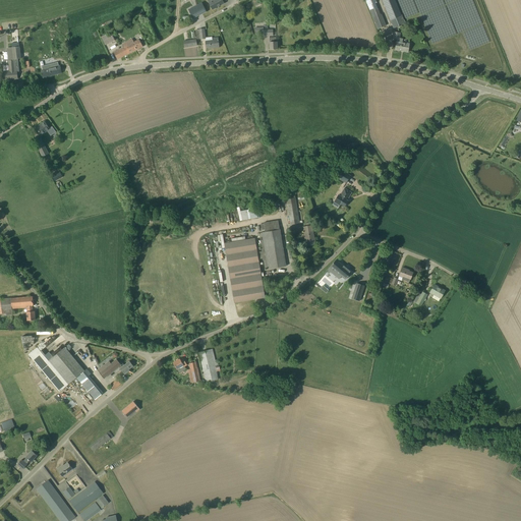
[(214,0),(213,1),(212,0),(207,0),(209,3),(213,9),(224,3),(223,2),(226,0),(214,0)]
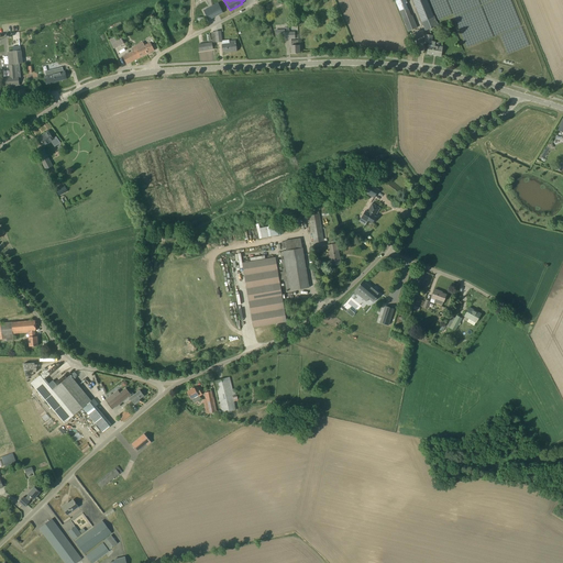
[(407,3),(406,0),(395,0),(396,2),(406,26),(408,31),(417,28),(412,15),(411,15),(406,3),(407,3)]
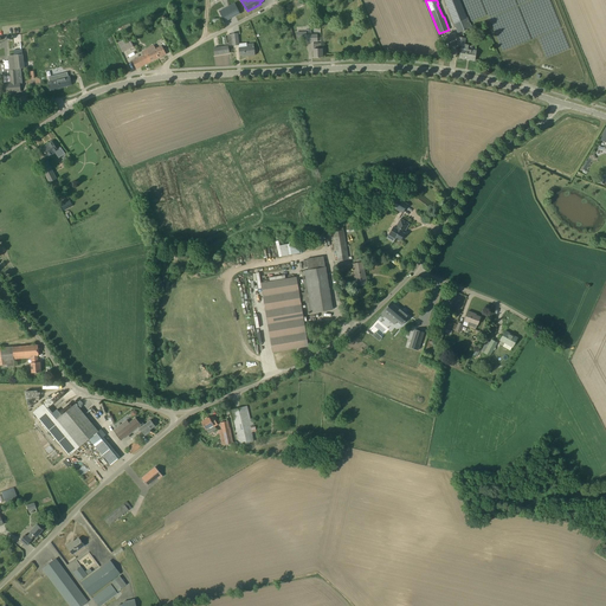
[(444,0),(457,33),(471,27),(459,0),(444,0)]
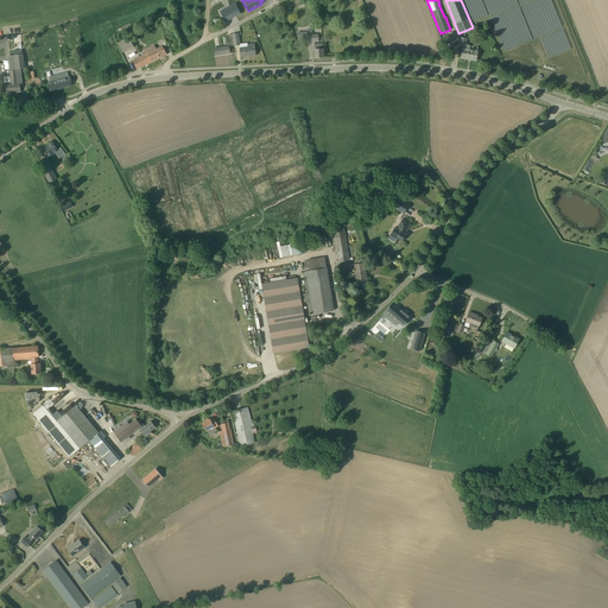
[(235,4),(220,11),(226,21),(241,13),(235,4)]
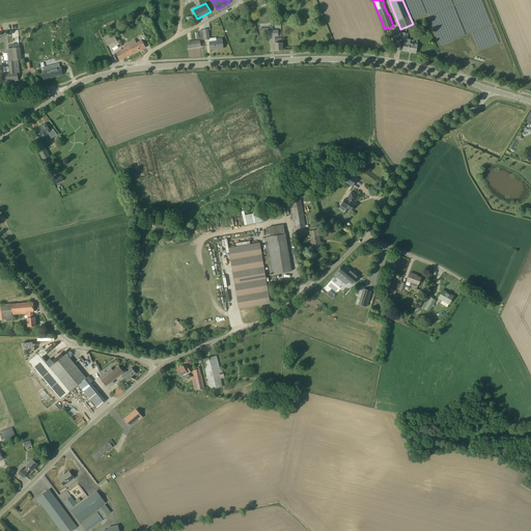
[(269,36),(278,36),(278,30),(269,30),(269,27),(260,28),(260,34),(269,33),(269,36)]
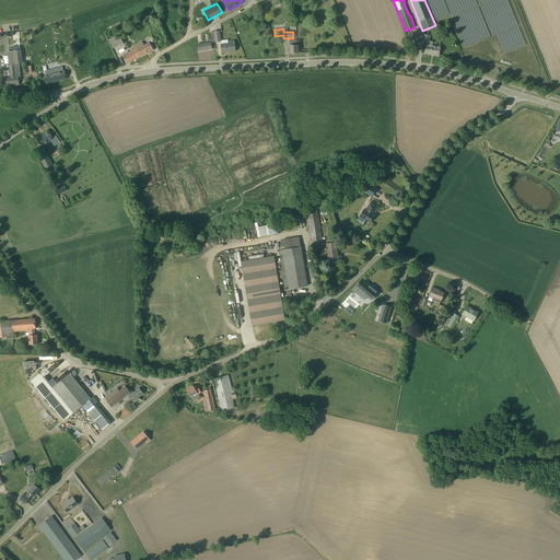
[(427,43),(426,45),(424,54),(439,56),(440,47),(432,45),(433,42),(429,41),(430,35),(423,34),(422,42),(427,43)]
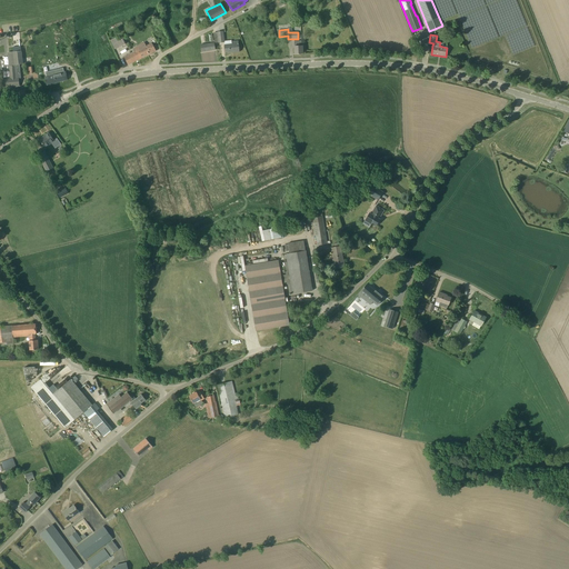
[(125,36),(111,39),(115,49),(120,47),(122,53),(128,51),(126,45),(127,43),(125,36)]
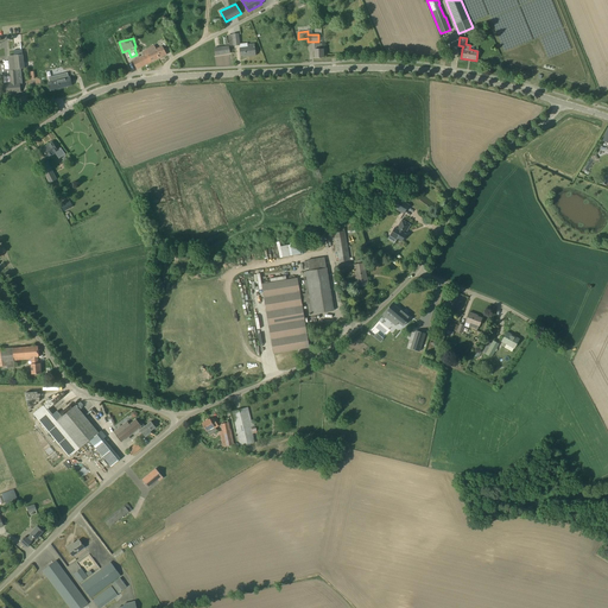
[(248,48),(240,48),(241,56),(249,55),(249,56),(255,56),(254,44),(248,44),(248,48)]
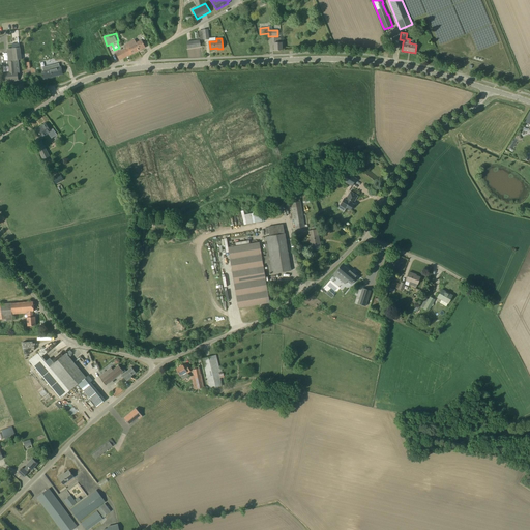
[(187,48),(200,47),(200,39),(187,41),(187,48)]
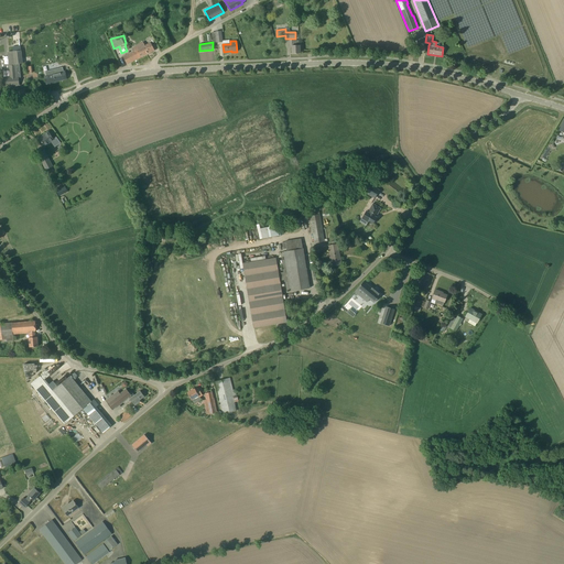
[(141,47),(140,44),(133,47),(134,51),(123,56),(127,64),(154,51),(151,43),(145,45),(141,47)]
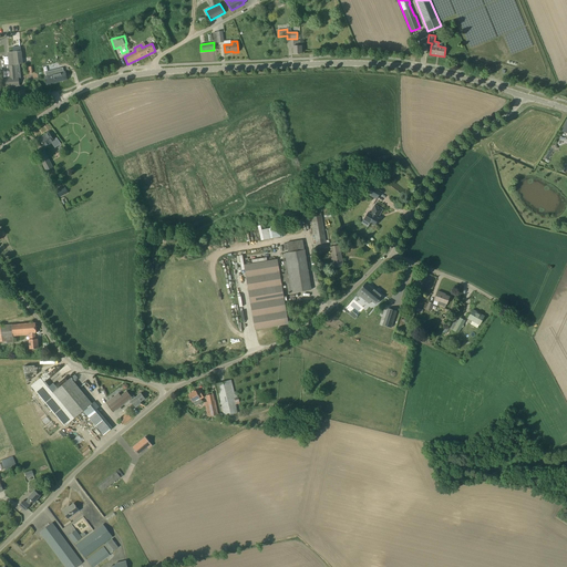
[(21,51),(13,51),(14,65),(9,66),(10,78),(2,78),(2,88),(19,85),(19,79),(21,78),(20,64),(22,64),(21,51)]
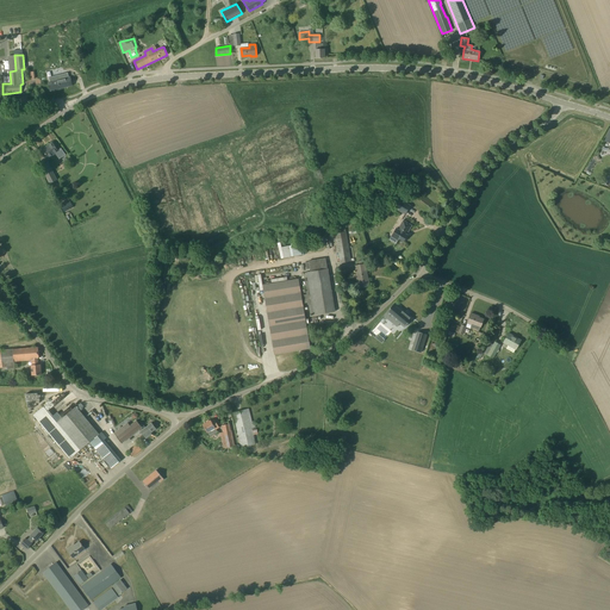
[(68,73),(56,75),(47,78),(50,91),(73,86),(70,76),(69,78),(68,73)]
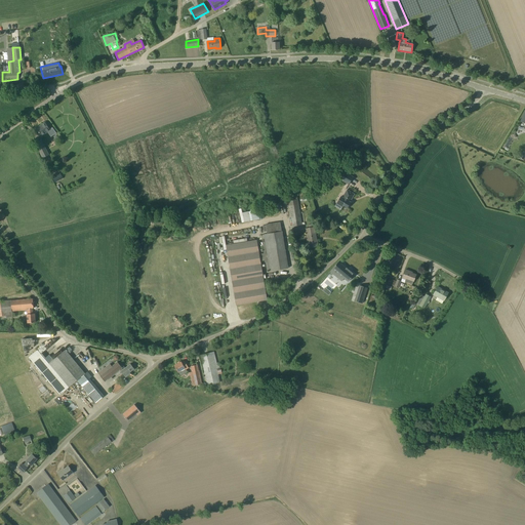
[(42,125),(37,129),(41,136),(47,131),(49,133),(51,131),(45,122),(42,124),(42,125)]
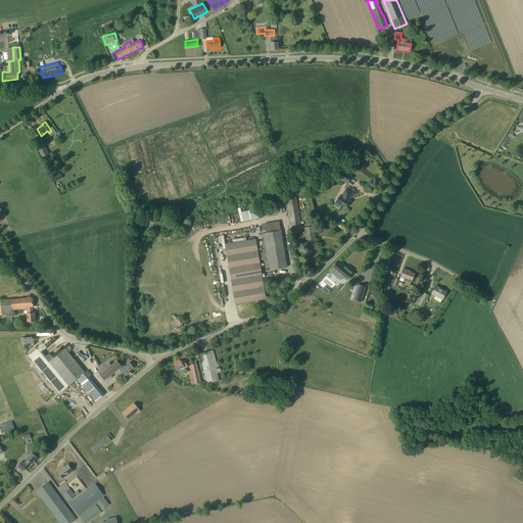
[(43,143),(37,146),(40,151),(39,151),(42,157),(49,154),(43,143)]
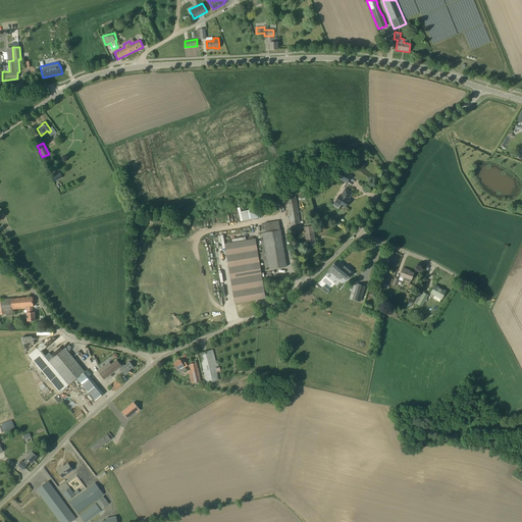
[(351,175),(347,173),(343,171),(338,178),(347,184),(351,175)]
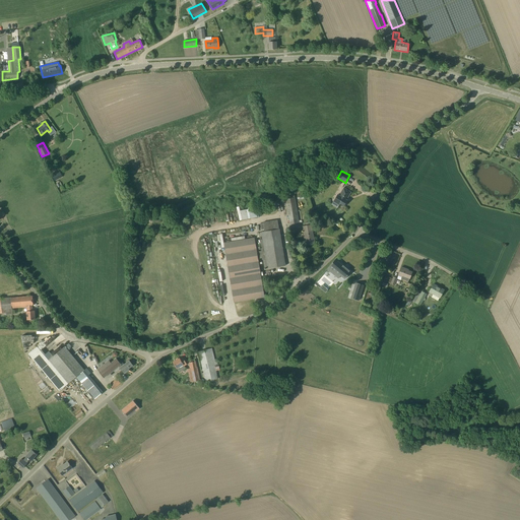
[(351,192),(343,188),(339,195),(337,194),(332,202),(338,205),(339,204),(341,205),(343,206),(344,205),(345,205),(346,205),(347,203),(347,202),(346,201),(347,200),(346,199),(347,197),(347,198),(351,192)]
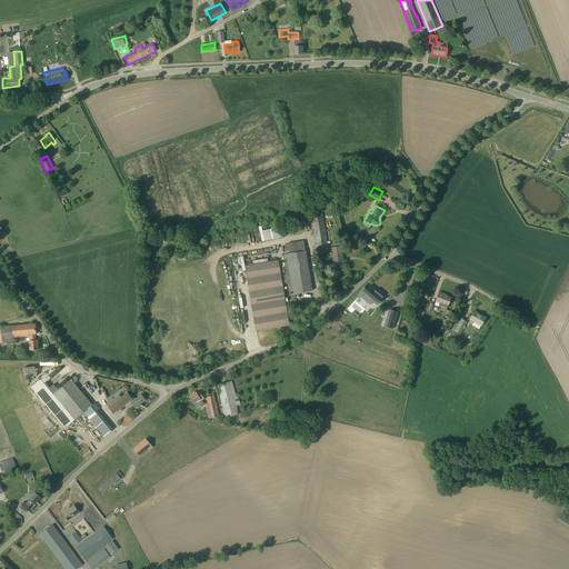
[(317,246),(327,243),(330,243),(329,241),(327,241),(322,216),(312,218),(317,246)]
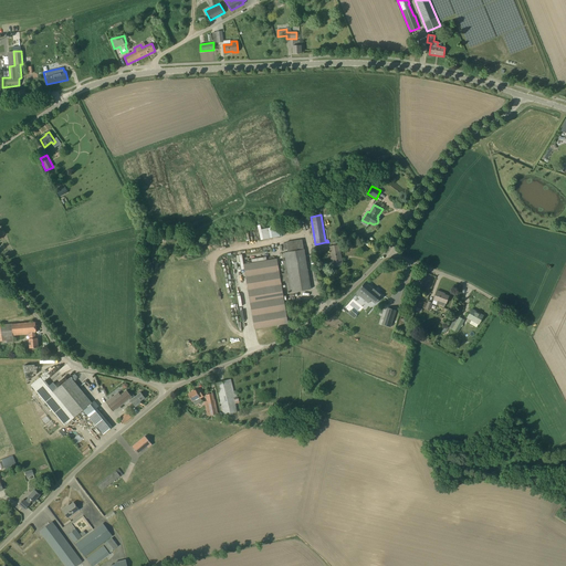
[(281,237),(280,224),(271,226),(271,228),(263,228),(262,224),(260,224),(261,239),(281,237)]
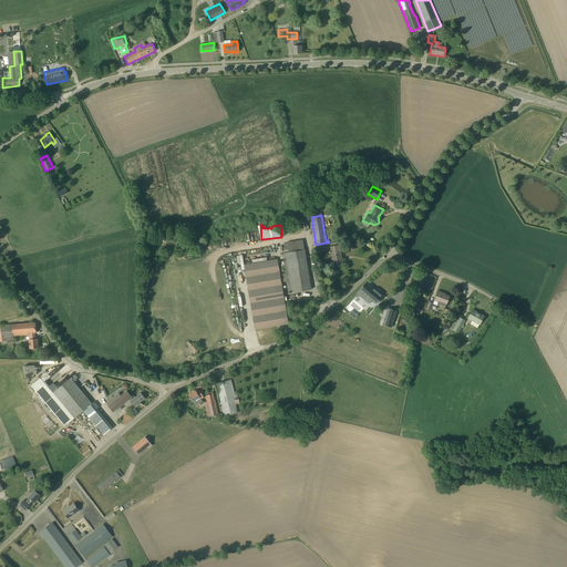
[(342,259),(340,245),(330,247),(332,258),(331,258),(333,267),(343,266),(342,259)]
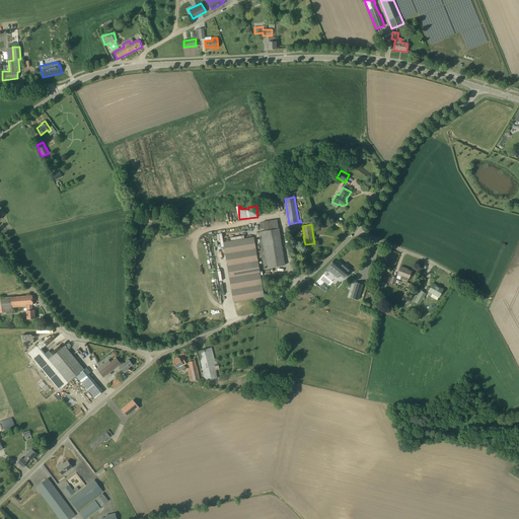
[(263,260),(264,269),(285,265),(279,228),(261,231),(262,238),(258,239),(261,250),(257,250),(258,257),(262,257),(262,260),(263,260)]
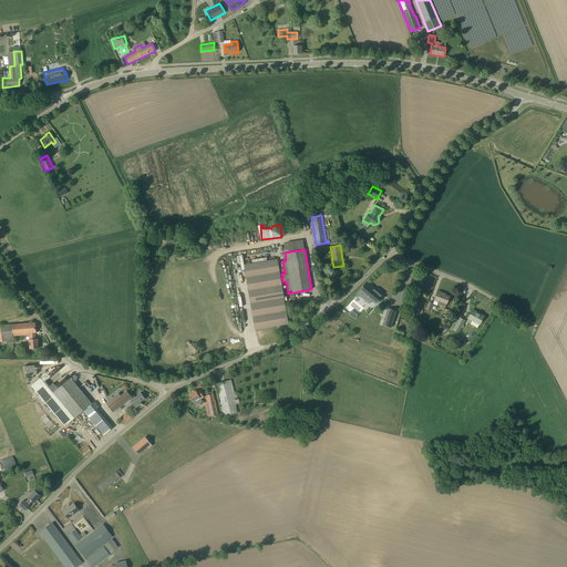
[(256,329),(288,323),(277,259),(245,265),(256,329)]
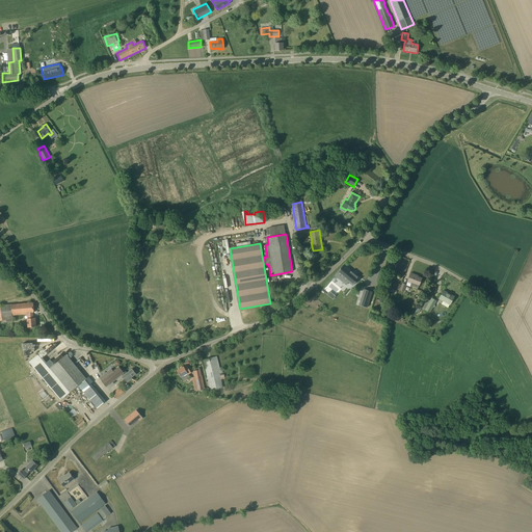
[(358,278),(343,265),(335,275),(346,285),(349,282),(353,285),(358,278)]
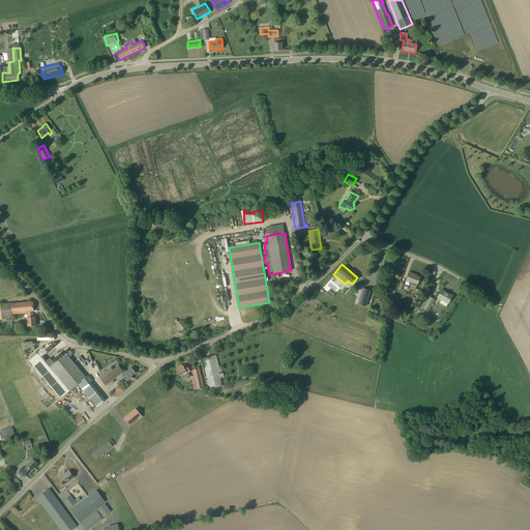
[(417,284),(420,277),(419,277),(420,276),(409,272),(406,281),(409,283),(409,284),(416,287),(417,284)]
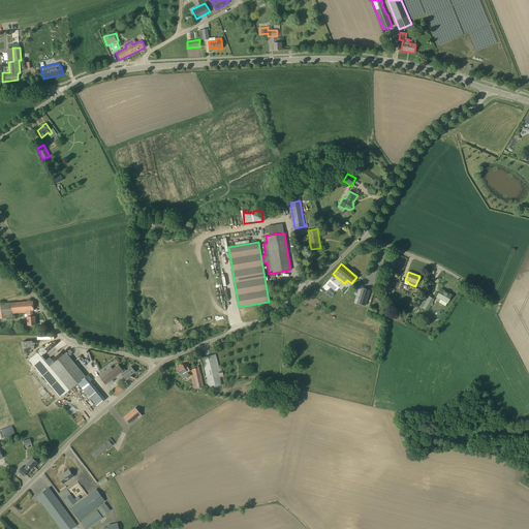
[(340,286),(331,277),(321,287),(332,298),(335,294),(334,292),(340,286)]
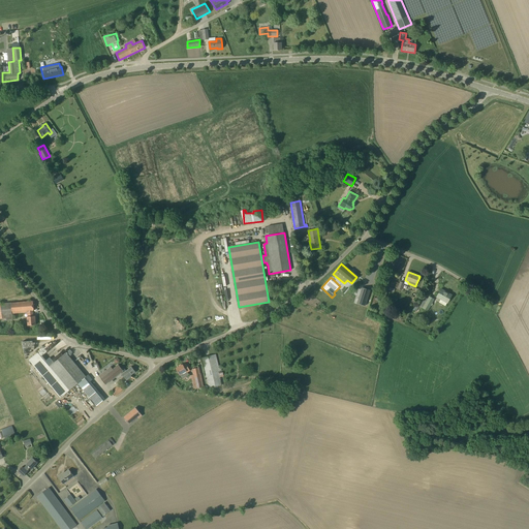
[(390,285),(398,288),(402,289),(404,283),(400,281),(400,283),(392,280),(390,285)]
